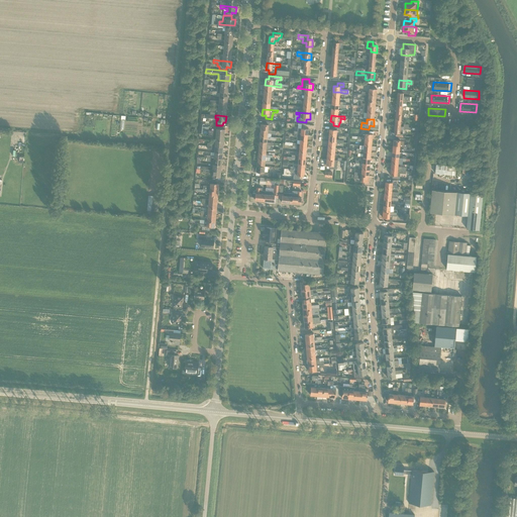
[(261,126),(260,130),(261,130),(273,131),(273,121),(272,121),(266,121),(265,124),(261,124),(261,126)]
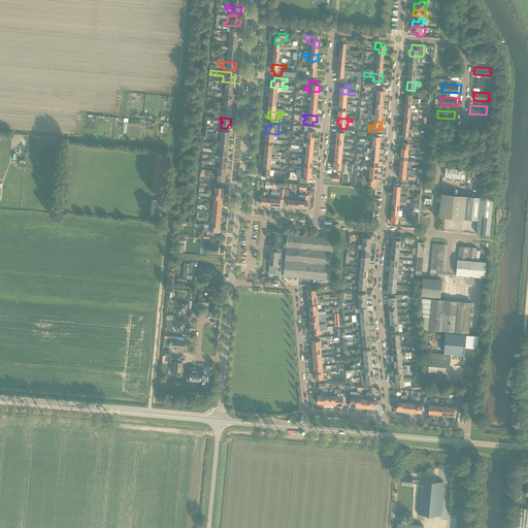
[(204,136),(206,136),(207,136),(207,131),(212,132),(213,127),(205,126),(204,133),(204,136)]
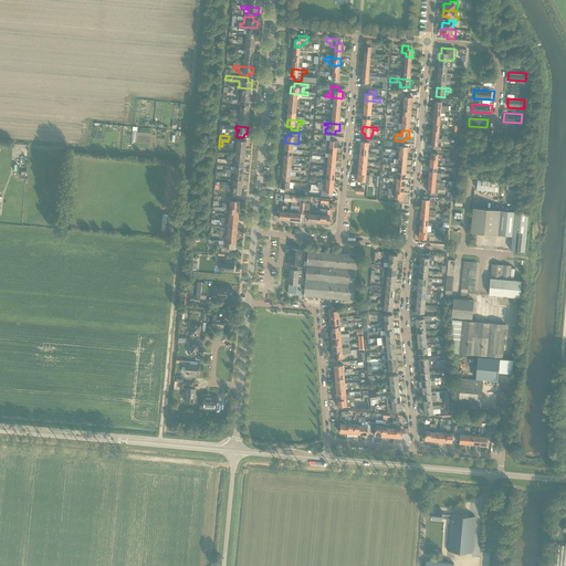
[(322,147),(337,148),(337,142),(335,142),(335,136),(331,135),(331,140),(326,140),(326,144),(323,144),(322,147)]
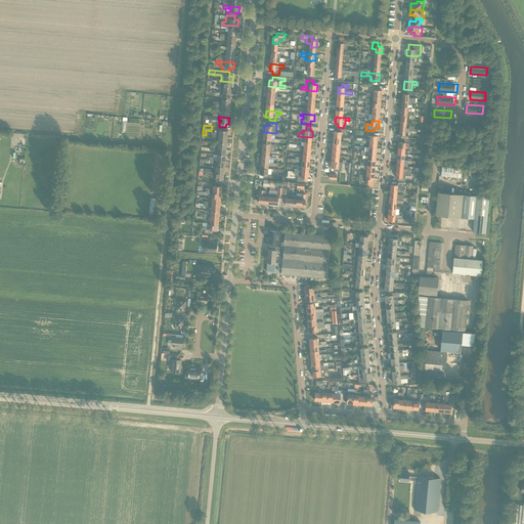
[(212,133),(212,136),(216,136),(219,136),(227,137),(228,131),(225,131),(225,127),(219,127),(218,130),(220,130),(219,133),(212,133)]
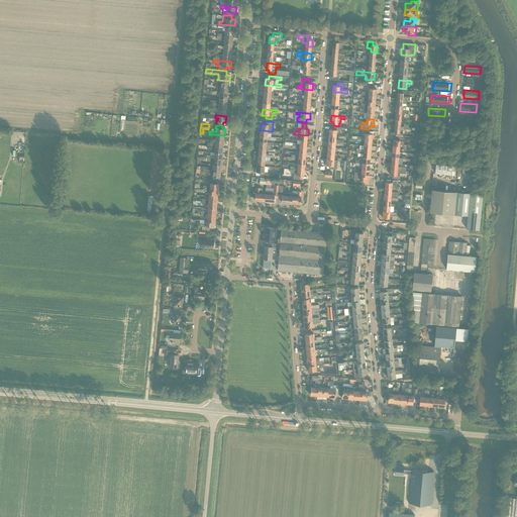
[(329,135),(336,136),(337,130),(339,130),(340,127),(333,126),(333,129),(329,129),(329,135)]
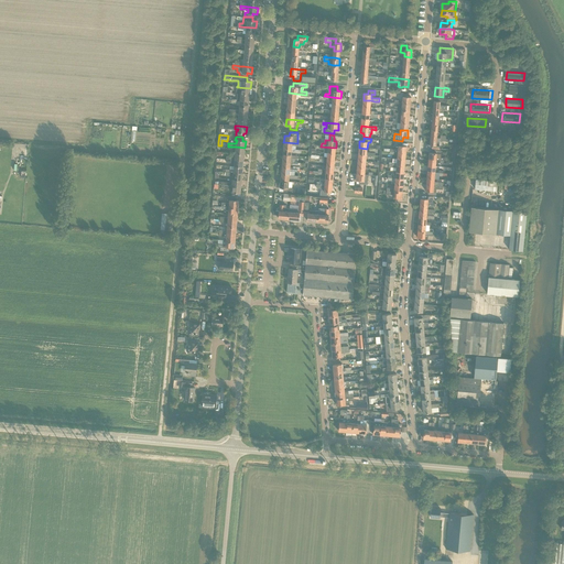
[(431,138),(430,145),(432,145),(432,149),(440,150),(440,141),(445,142),(445,141),(448,141),(448,139),(446,139),(441,139),(436,139),(431,138)]
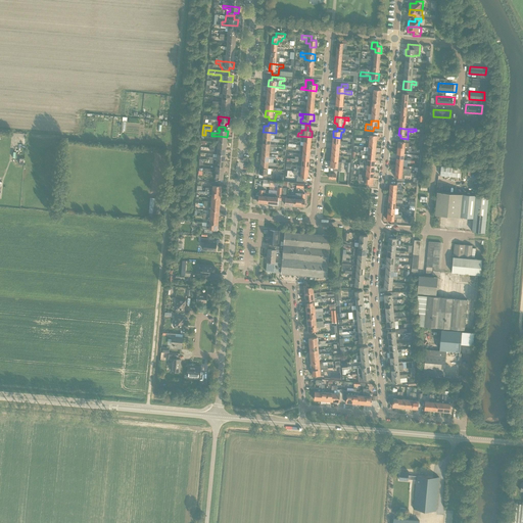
[(374,132),(367,131),(367,135),(370,135),(370,139),(357,138),(357,140),(370,141),(377,142),(377,136),(373,135),(374,132)]
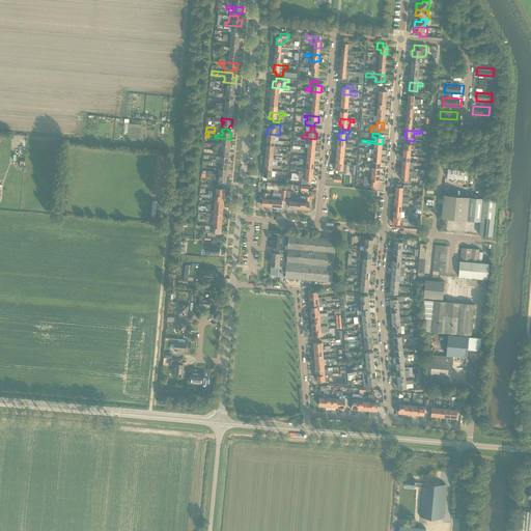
[(403,150),(418,151),(418,148),(415,148),(416,144),(415,144),(415,142),(409,141),(408,144),(404,144),(403,150)]
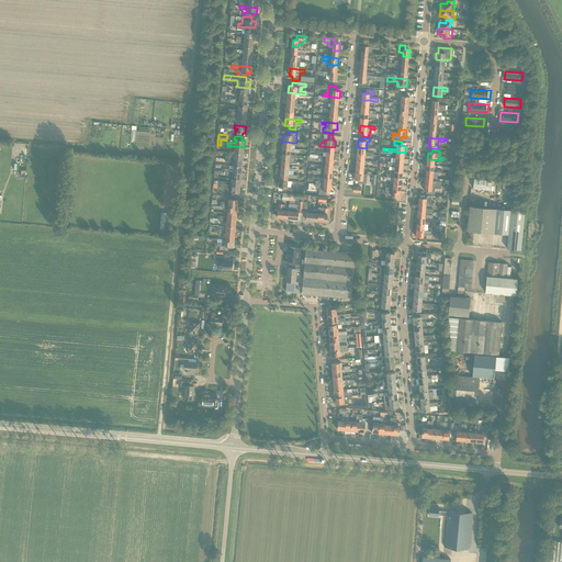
[(358,183),(367,183),(368,173),(363,173),(356,173),(355,180),(358,180),(358,183)]
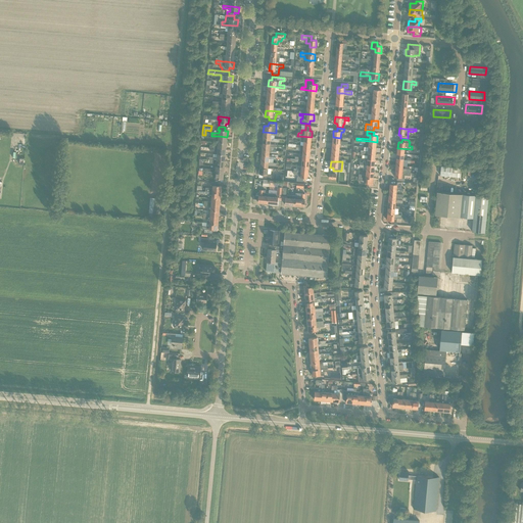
[(440,176),(461,178),(462,169),(441,167),(440,176)]
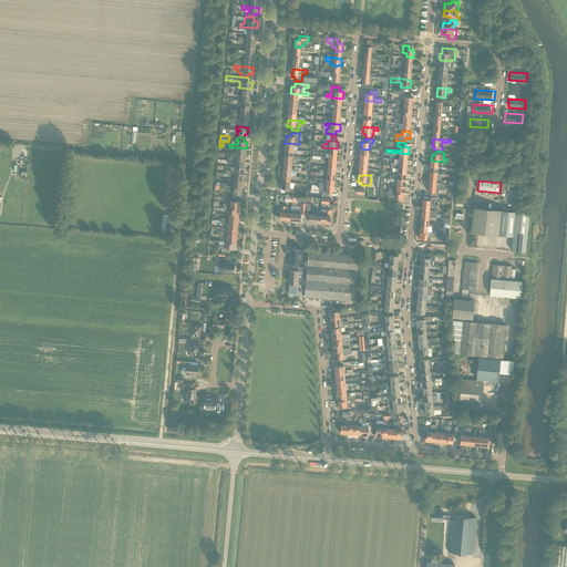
[(281,184),(281,188),(286,189),(286,193),(289,193),(295,194),(296,189),(294,189),(295,183),(290,183),(282,182),(282,184),(281,184)]
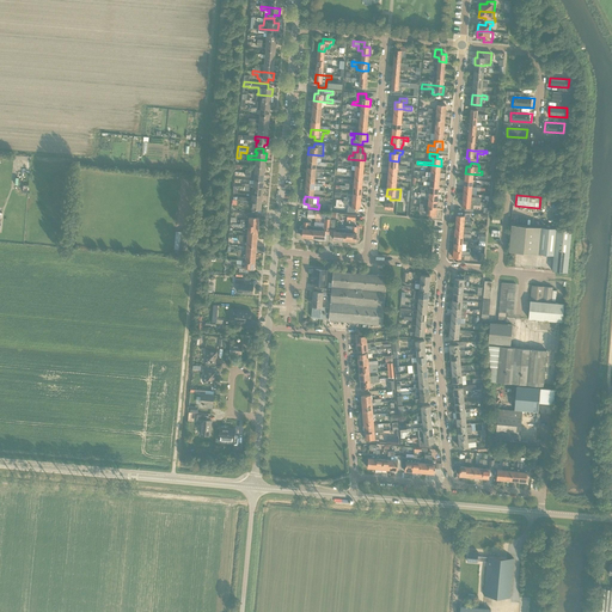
[(360,202),(344,201),(343,203),(348,204),(348,212),(355,213),(355,208),(360,209),(360,202)]
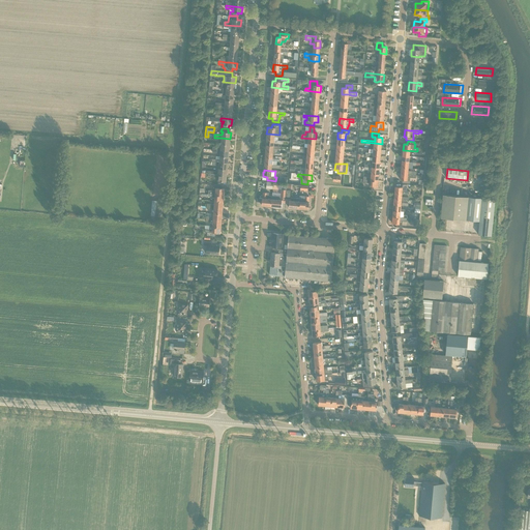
[(401,174),(400,180),(403,180),(403,183),(410,183),(410,180),(410,178),(416,178),(416,175),(401,174)]
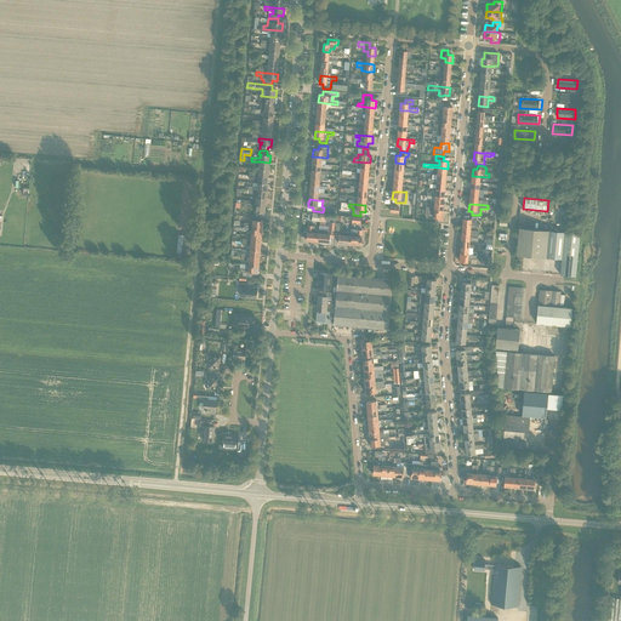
[(244,227),(262,228),(263,221),(261,221),(261,217),(251,216),(251,221),(252,221),(252,224),(249,224),(249,223),(244,223),(244,227)]
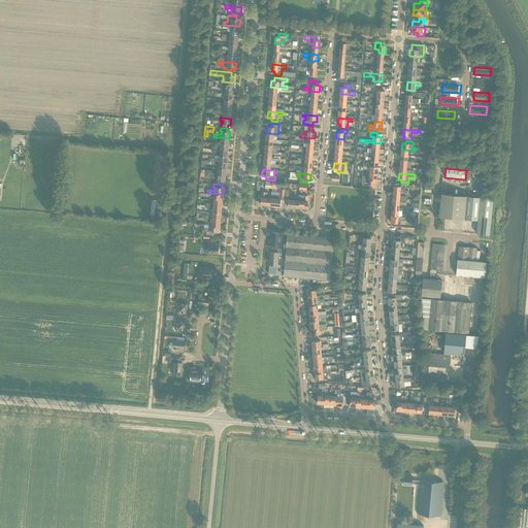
[(272,195),(271,205),(279,206),(281,201),(284,202),(286,184),(281,184),(281,189),(279,189),(279,195),(272,195)]
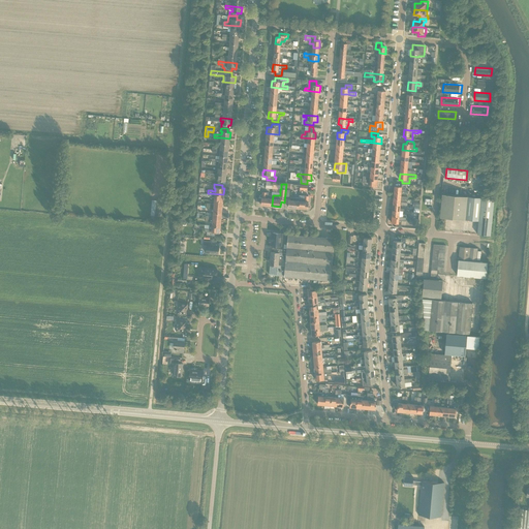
[(394,193),(401,193),(408,194),(408,191),(406,191),(406,185),(402,184),(401,187),(395,186),(394,193)]
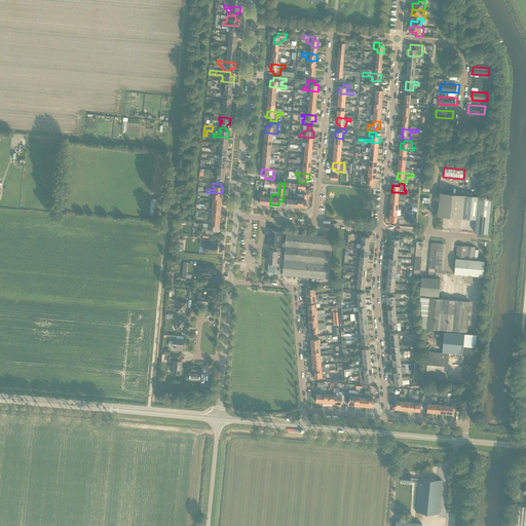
[(289,189),(285,188),(283,201),(287,201),(287,207),(297,207),(297,196),(289,195),(289,197),(288,197),(289,189)]
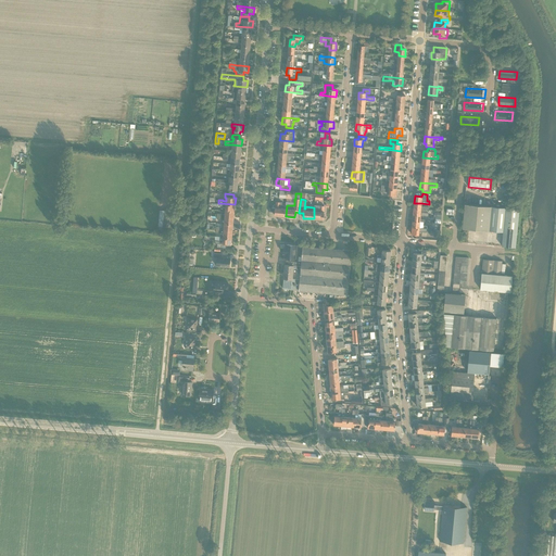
[(275,215),(286,216),(287,205),(282,205),(282,202),(276,202),(276,207),(275,207),(275,215)]
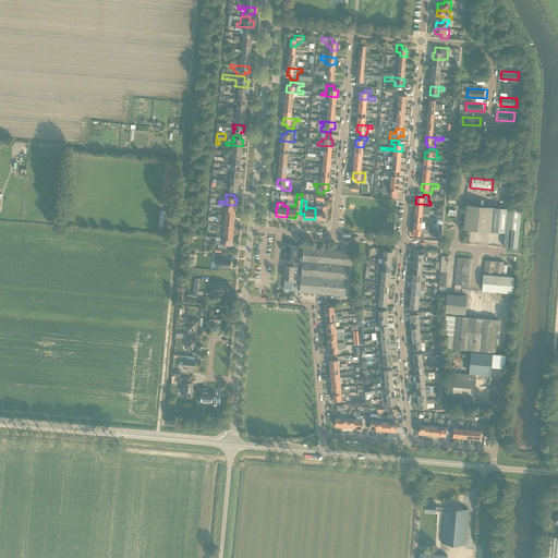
[(518,249),(519,234),(521,210),(466,205),(464,230),(505,233),(504,247),(518,249)]
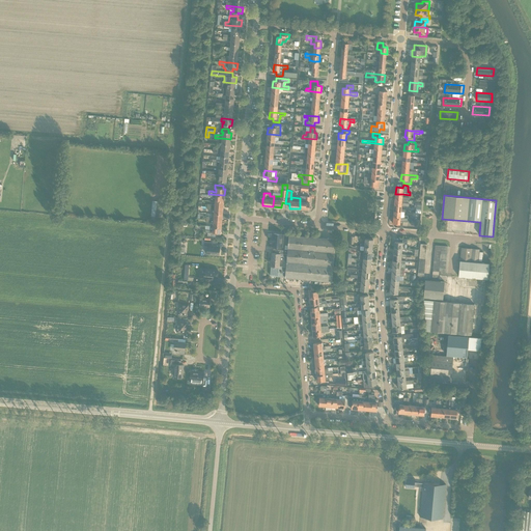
[(310,196),(301,196),(300,208),(309,210),(310,196)]
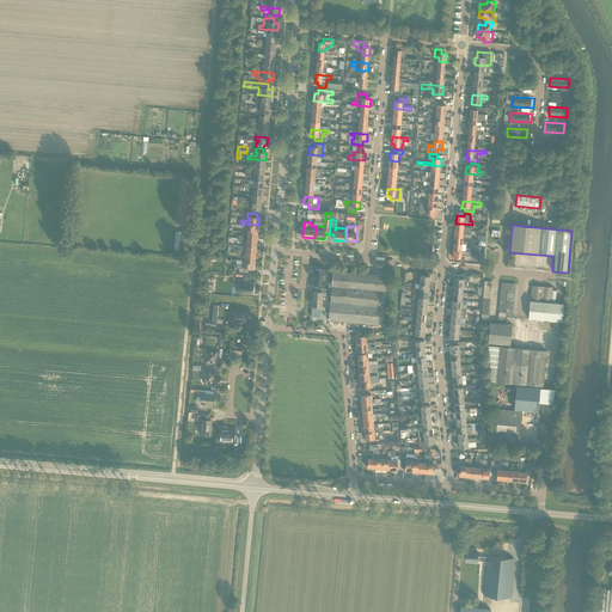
[(179,250),(185,250),(184,256),(191,256),(193,250),(188,250),(189,232),(182,232),(179,250)]
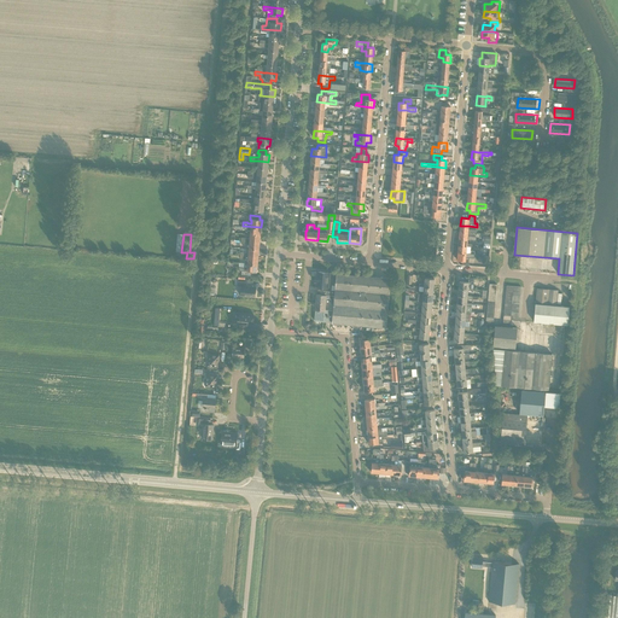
[(470,255),(466,255),(458,254),(456,261),(462,261),(462,264),(468,266),(468,258),(474,258),(474,255),(470,255)]
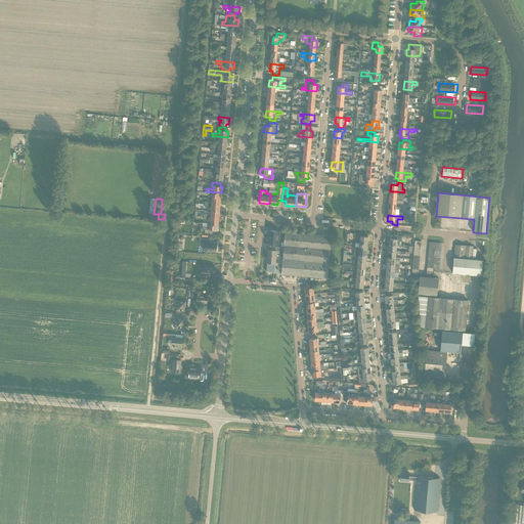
[(210,223),(208,223),(207,226),(203,226),(203,229),(205,229),(205,232),(213,233),(213,230),(218,230),(218,224),(210,223)]
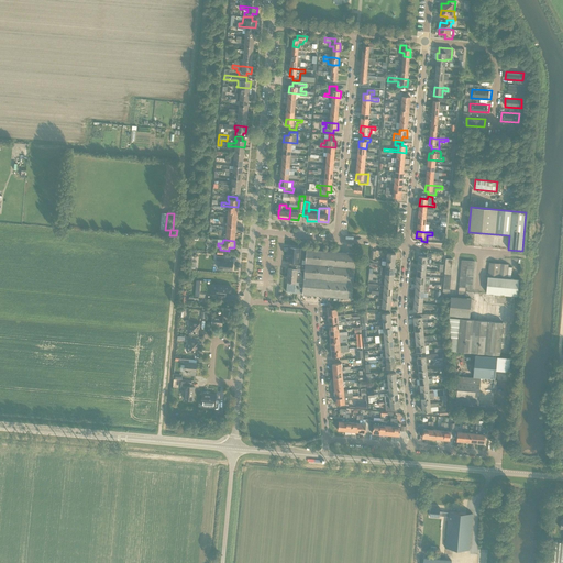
[(299,249),(289,247),(288,252),(287,252),(286,256),(288,257),(287,261),(298,262),(299,249)]
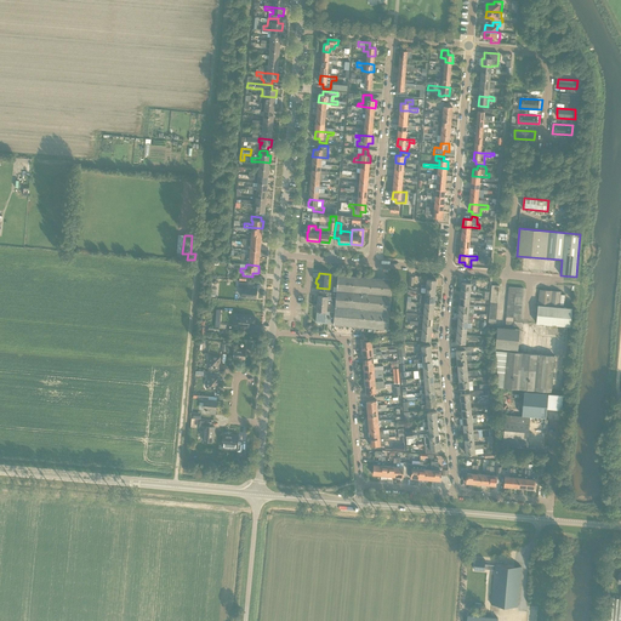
[(335,313),(334,324),(334,325),(388,330),(392,280),(339,275),(336,301),(335,305),(335,313)]
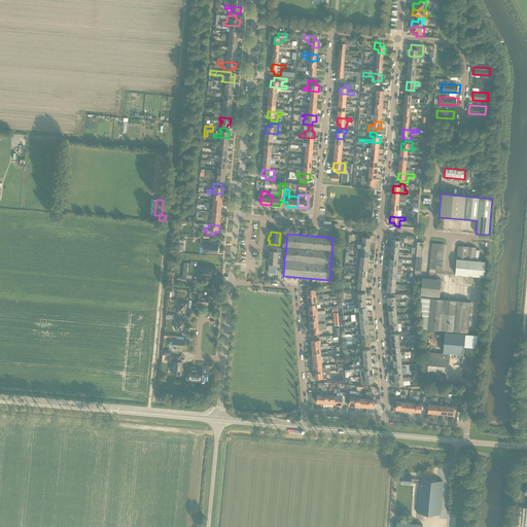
[(392,241),(391,246),(401,247),(402,243),(403,243),(405,241),(405,238),(399,237),(399,240),(399,241),(392,241)]
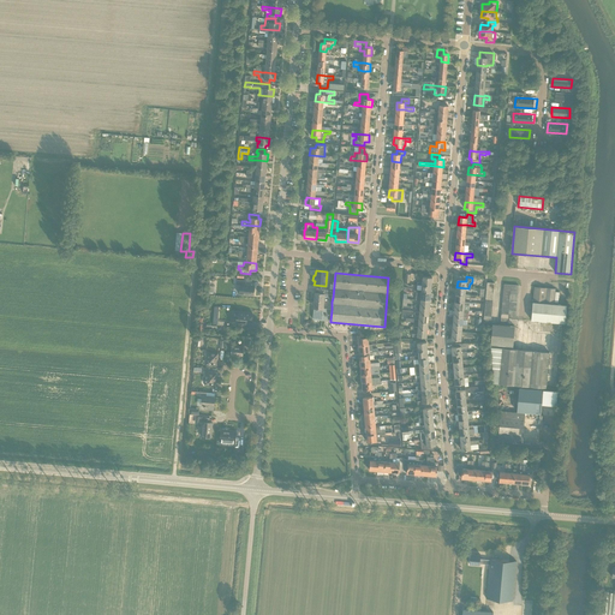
[(417,286),(422,286),(431,287),(433,278),(423,278),(423,284),(417,282),(417,286)]
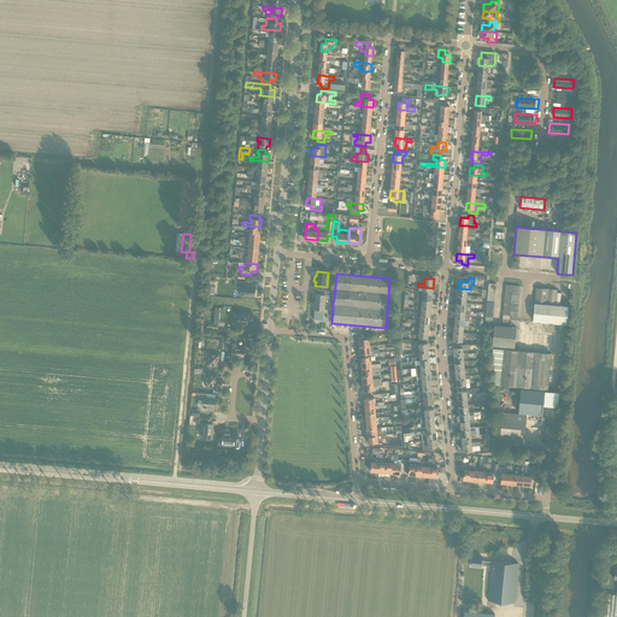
[(246,281),(239,281),(238,286),(241,286),(241,295),(256,297),(256,287),(246,286),(246,281)]
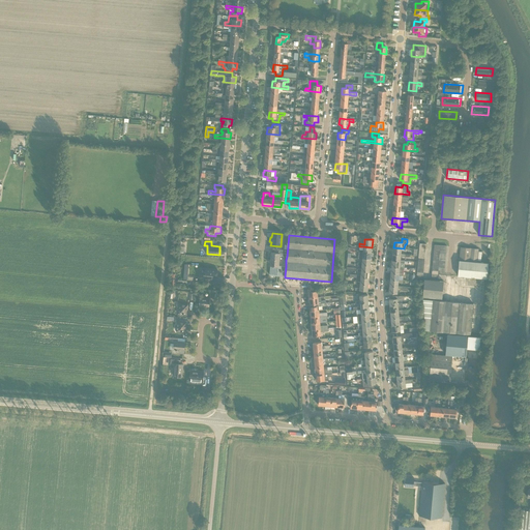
[(488,263),(476,262),(477,249),(461,247),(458,276),(487,278),(488,263)]
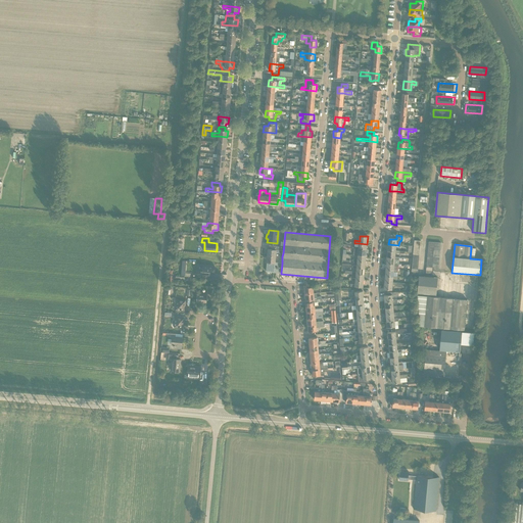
[(275,256),(282,256),(283,253),(281,253),(281,252),(276,252),(276,250),(279,250),(279,247),(269,246),(269,249),(268,249),(267,255),(275,256)]
